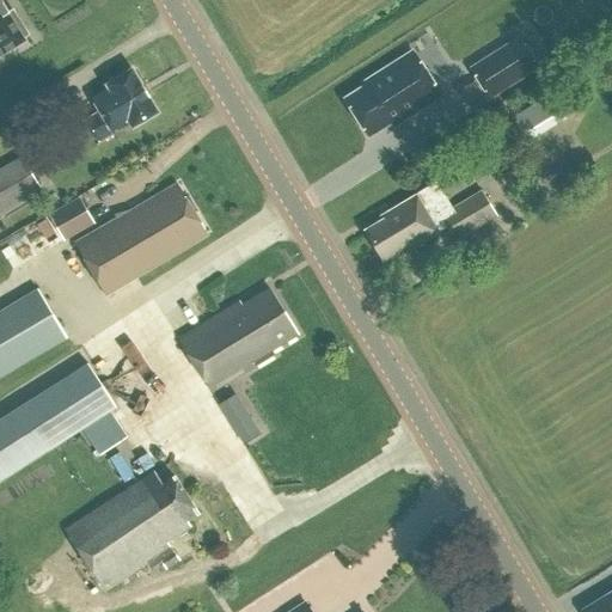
[(23,42),(25,41),(24,40),(23,40),(23,38),(28,35),(13,11),(7,14),(0,1),(0,55),(23,42)]
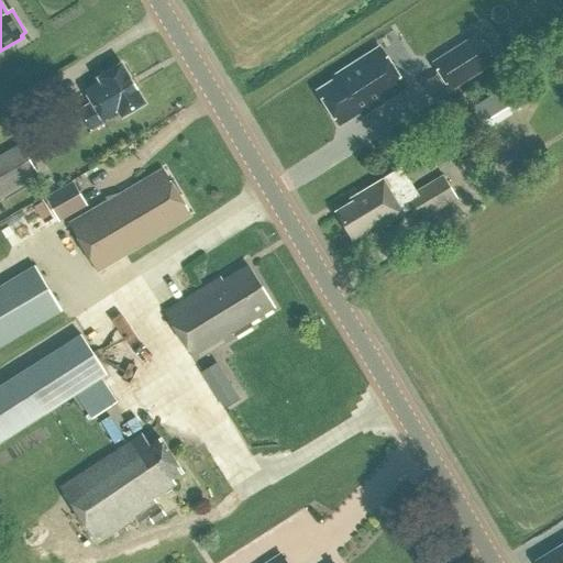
[(477,35),(433,64),(450,90),(495,62),(477,35)]
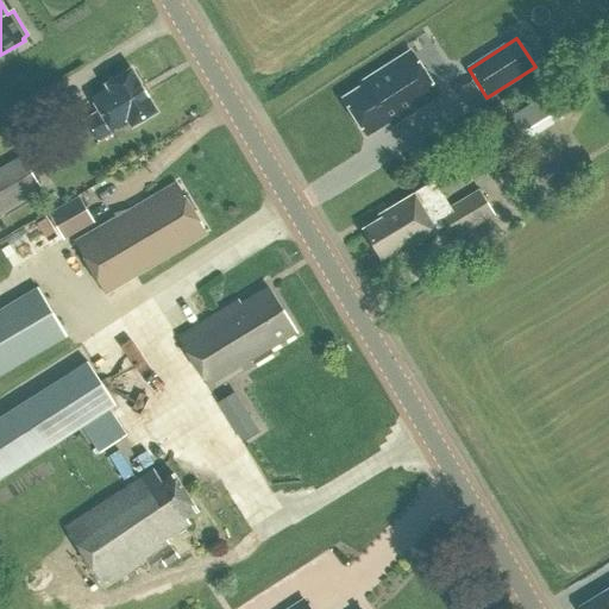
[(365,86),(344,100),(365,132),(397,112),(401,119),(438,95),(410,54),(364,82),(365,86)]
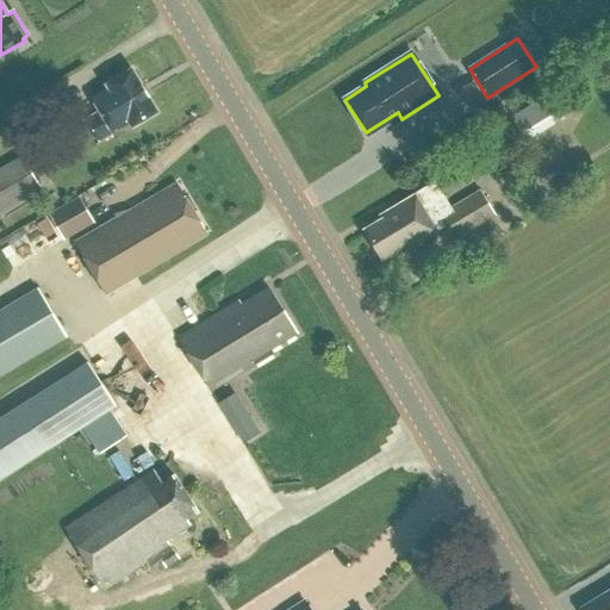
[(142,85),(131,67),(104,83),(106,87),(89,97),(98,111),(83,119),(97,141),(128,122),(130,126),(156,111),(145,93),(148,92),(143,83),(142,85)]
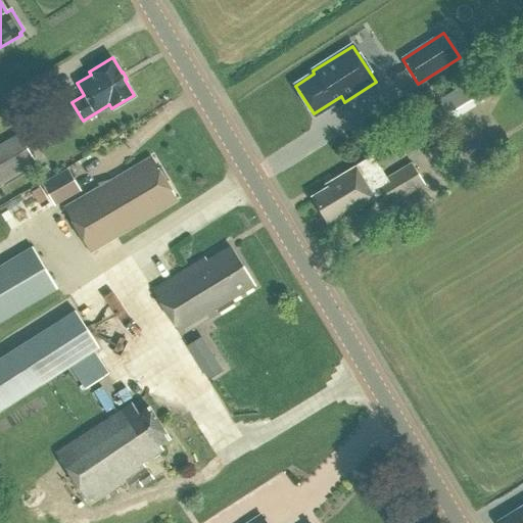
[(0,98),(9,111),(45,88),(37,75),(0,98)]
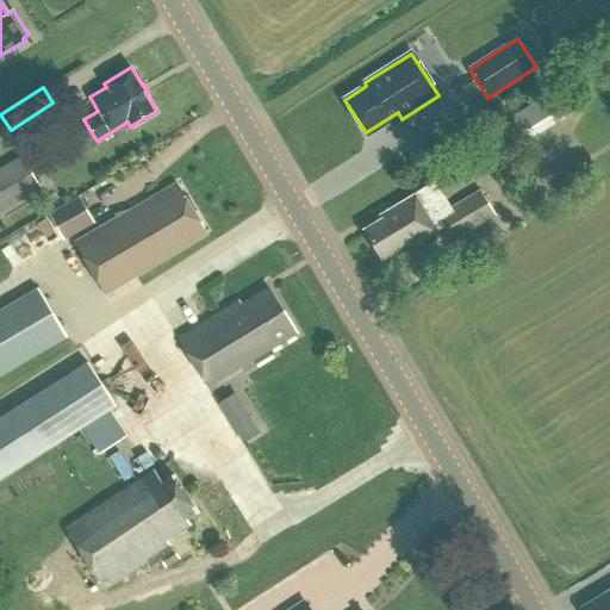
[(524,138),(562,117),(549,93),(511,116),(524,138)]
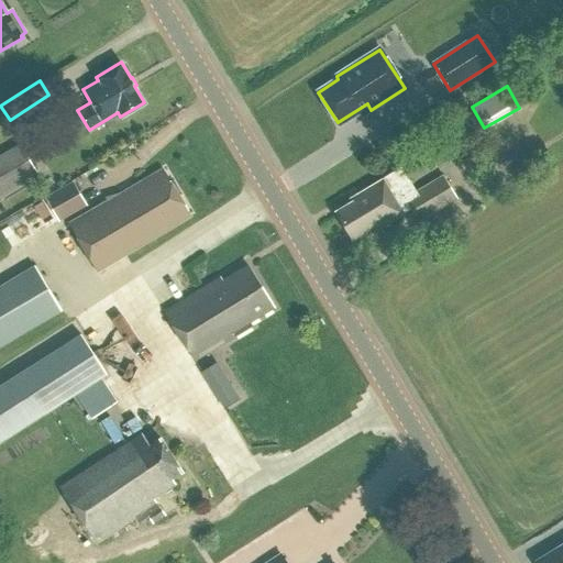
[(0,195),(37,174),(19,143),(0,154),(0,195)]
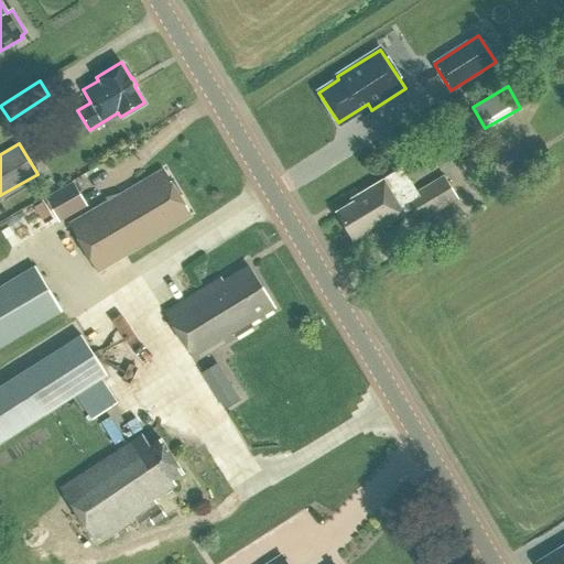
[(96,271),(191,216),(176,193),(179,190),(174,183),(171,182),(162,167),(67,223),(96,271)]
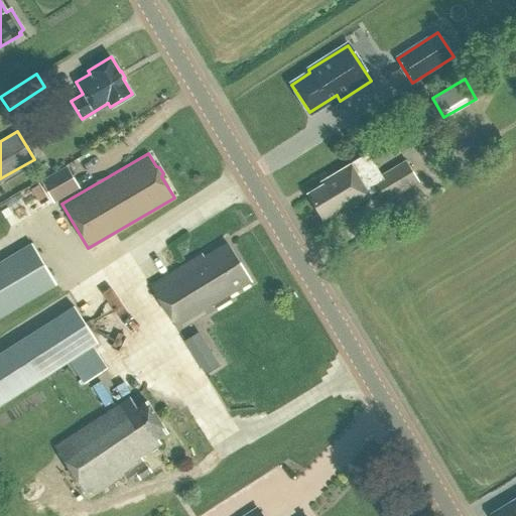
[(417,181),(405,159),(379,174),(372,163),(355,173),(349,163),(328,176),(329,179),(306,192),(321,218),(342,207),(344,210),(361,200),(360,199),(368,195),(375,207),(417,181)]
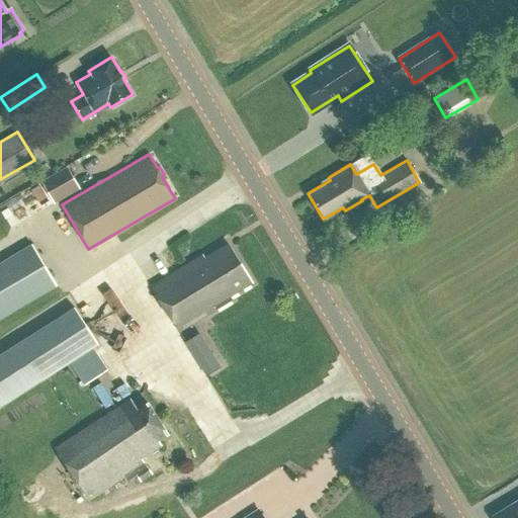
[(55,202),(80,188),(68,166),(41,180),(55,202)]
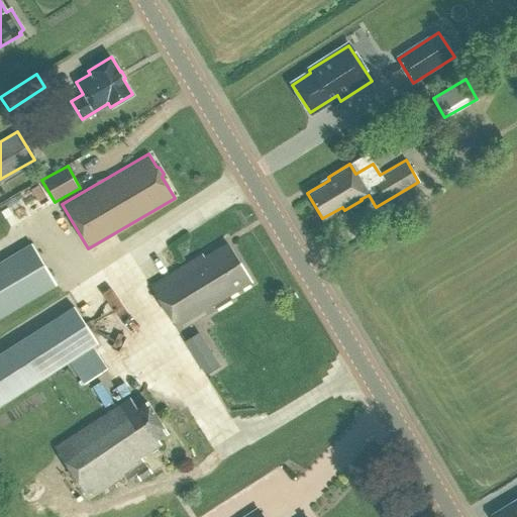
[(250,282),(226,242),(195,262),(194,259),(149,285),(177,330),(229,299),(227,295),(250,282)]
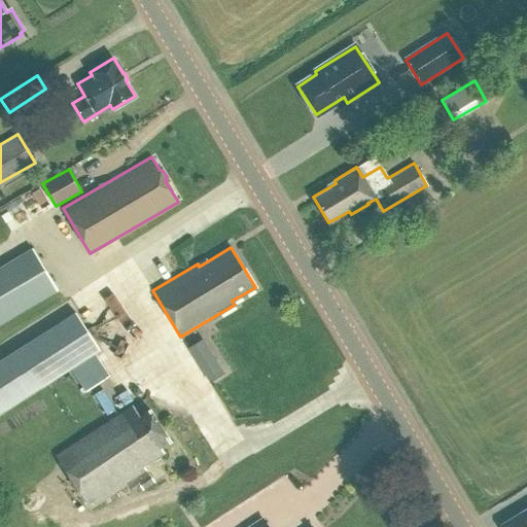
[(0,322),(57,289),(32,248),(0,266),(0,322)]
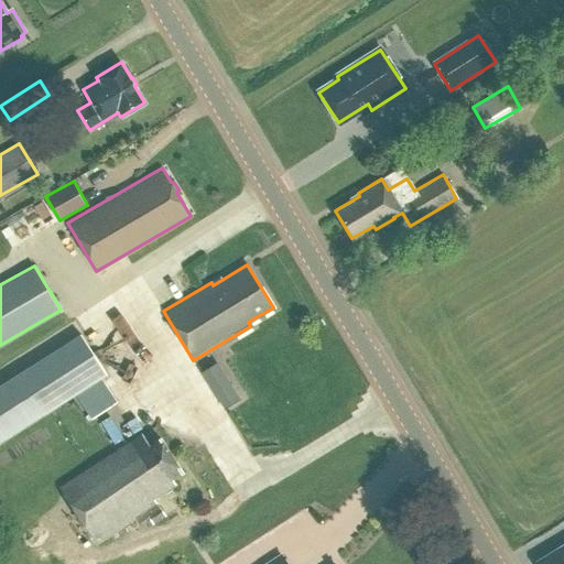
[(101,373),(77,336),(0,386),(0,440),(73,392),(101,373)]
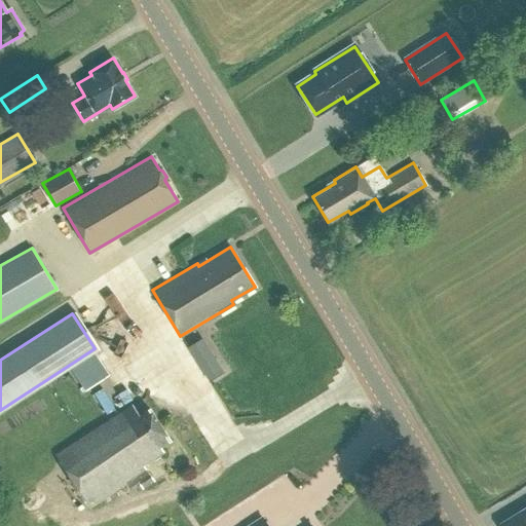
[(198,366),(207,380),(221,372),(213,358),(198,366)]
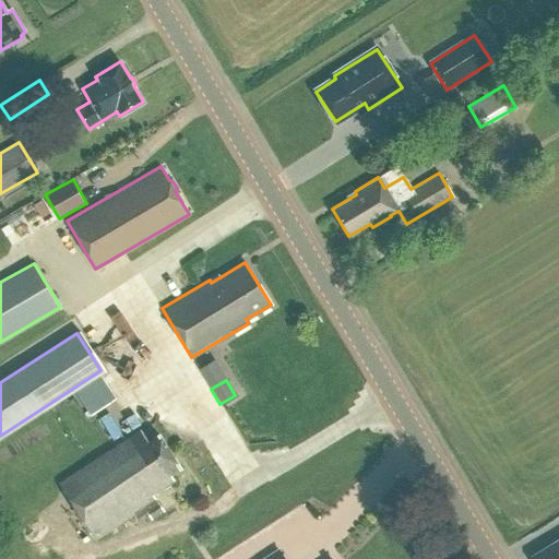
[(147,441),(140,429),(58,483),(95,539),(133,514),(137,519),(146,512),(151,519),(163,511),(151,494),(159,487),(164,489),(170,485),(170,480),(173,479),(169,474),(180,467),(158,433),(147,441)]
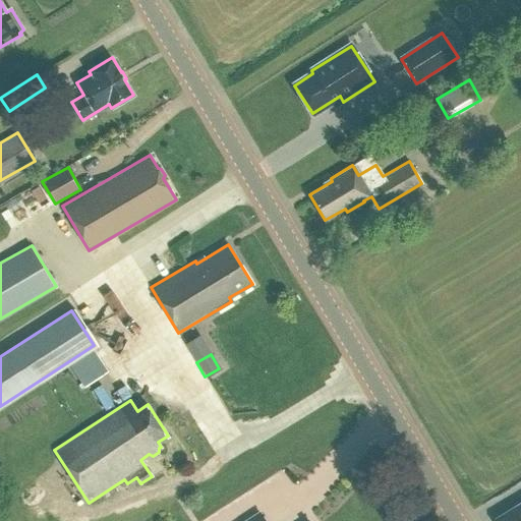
[(518,507),(497,520),(520,520),(520,502),(517,505),(518,507)]
